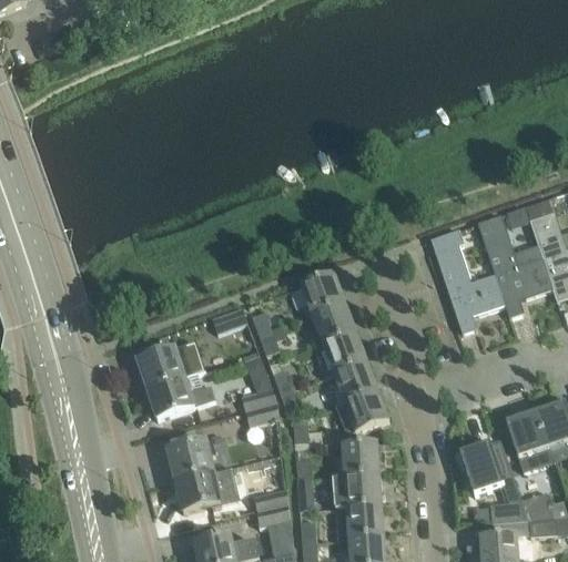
[(0,0),(0,12),(26,2),(24,0),(0,0)]
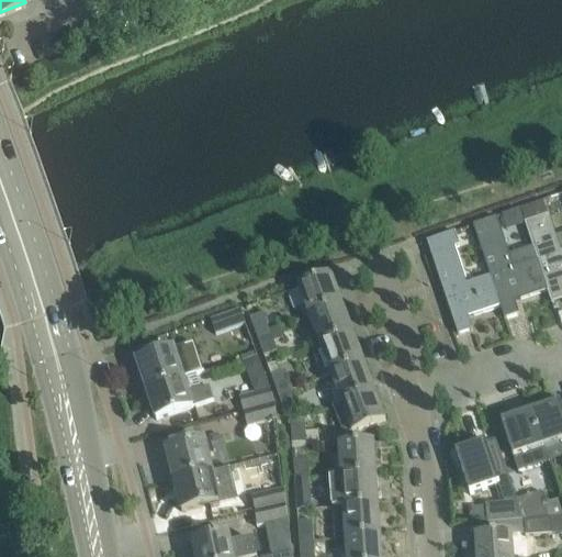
[(547,287),(551,299),(561,294),(561,282),(561,281),(561,247),(560,248),(548,211),(524,219),(532,243),(547,287)]
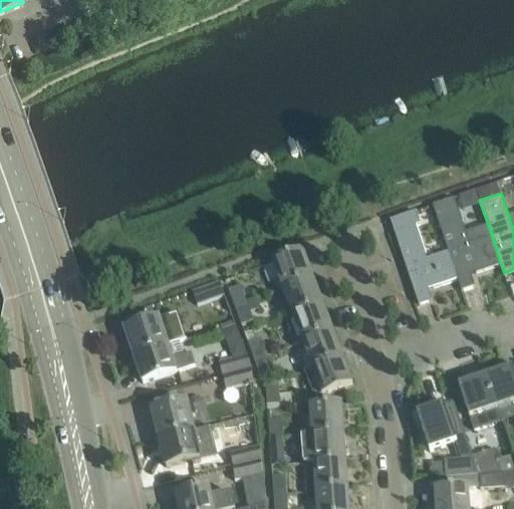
[(471,272),(500,262),(487,222),(465,229),(454,195),(433,202),(448,249),(449,249),(458,276),(457,276),(461,288),(475,283),(471,272)]
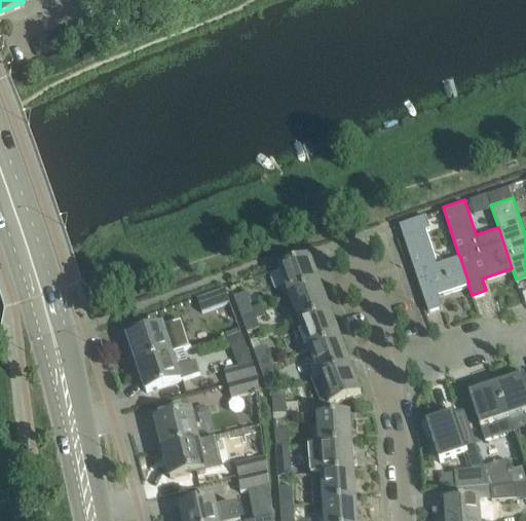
[(468,283),(459,255),(458,255),(437,262),(425,227),(429,226),(425,213),(399,222),(428,309),(442,304),(438,293),(467,283),(468,283)]
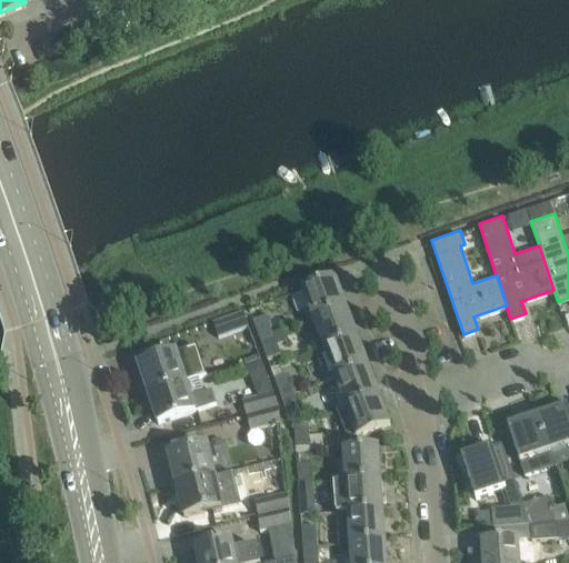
[(301,287),(312,317),(347,304),(336,274),(301,287)]
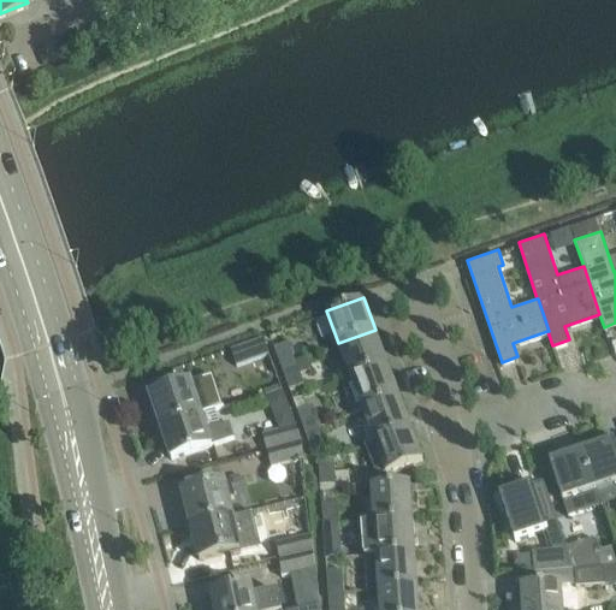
[(386,361),(375,330),(338,343),(350,374),(386,361)]
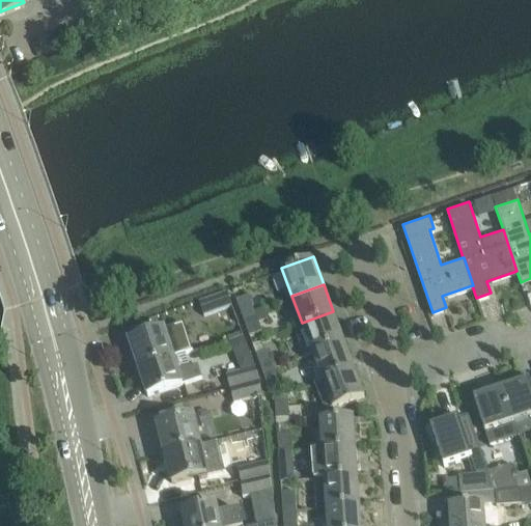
[(230,303),(226,288),(198,298),(203,312),(217,307),(230,303)]
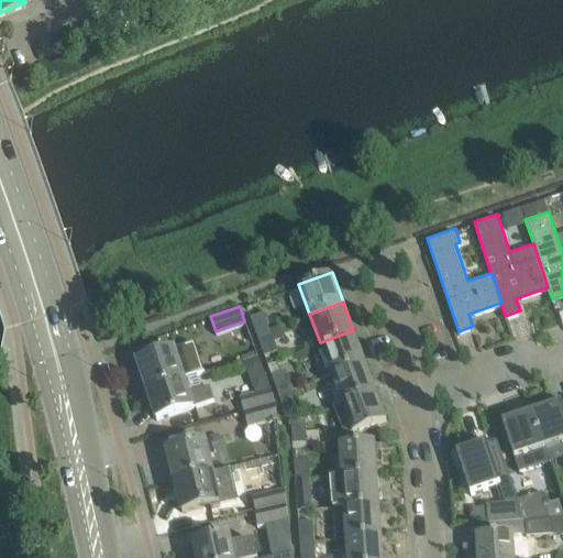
[(256,334),(269,328),(263,309),(250,315),(256,334)]
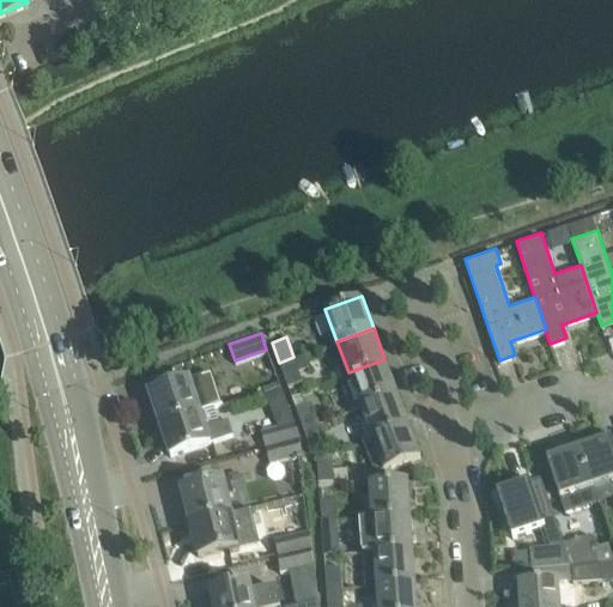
[(302,378),(293,357),(279,363),(287,384),(302,378)]
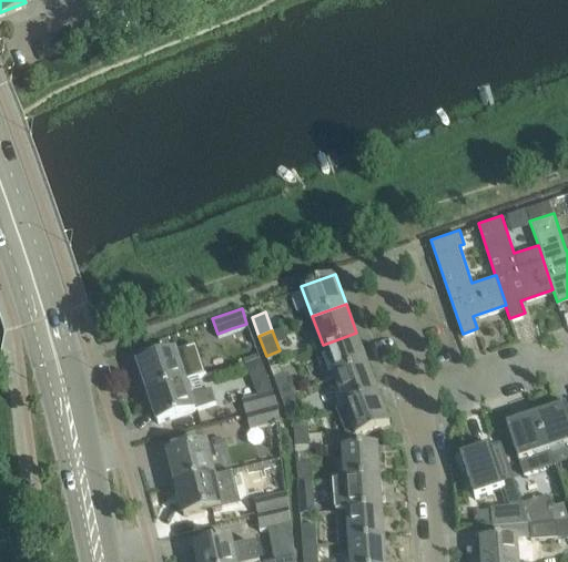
[(323,345),(315,348),(325,377),(333,375),(367,361),(356,333),(323,345)]
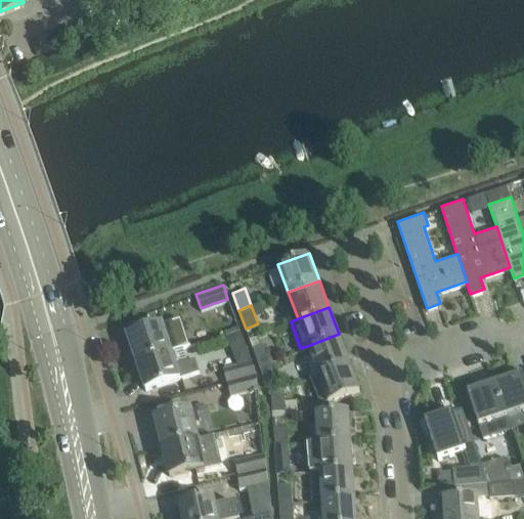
[(160,322),(127,333),(136,360),(182,345),(182,346),(190,343),(189,342),(189,341),(181,315),(162,321),(160,321),(160,322)]
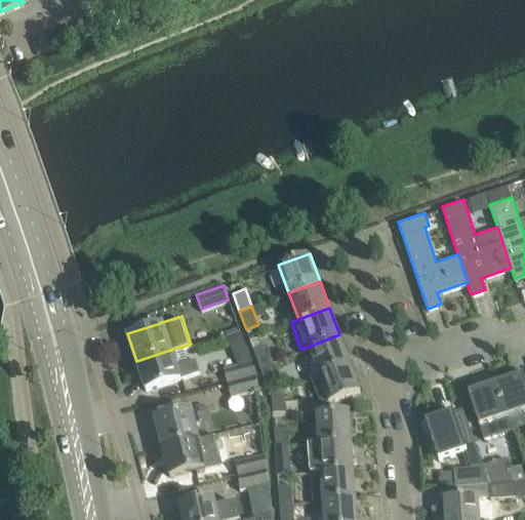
[(240,325),(226,330),(237,362),(251,357),(240,325)]
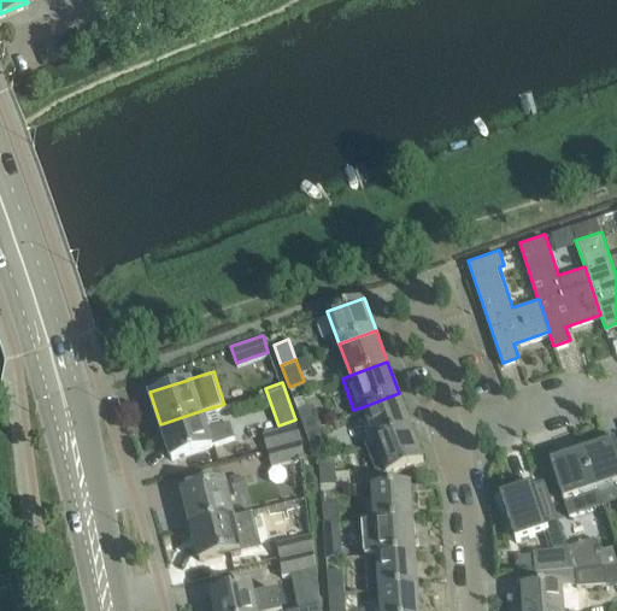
[(411,424),(399,393),(362,407),(374,439),(411,424)]
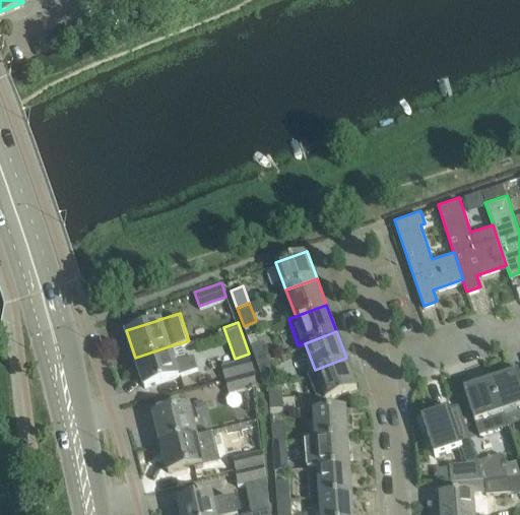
[(250,343),(257,361),(269,357),(262,338),(250,343)]
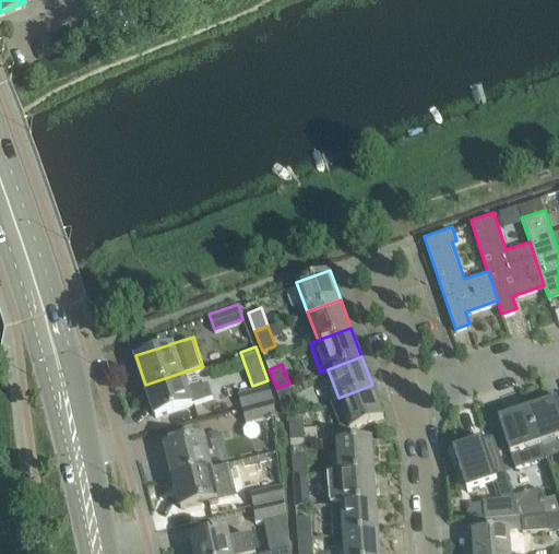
[(194,369),(194,368),(145,385),(155,414),(212,395),(207,381),(199,384),(194,369)]
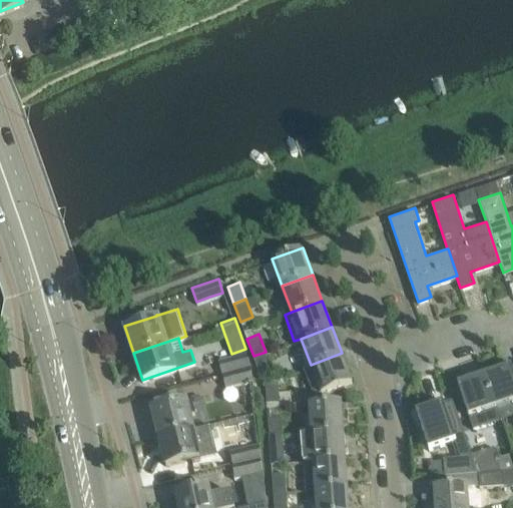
[(217,359),(221,372),(250,364),(245,351),(217,359)]
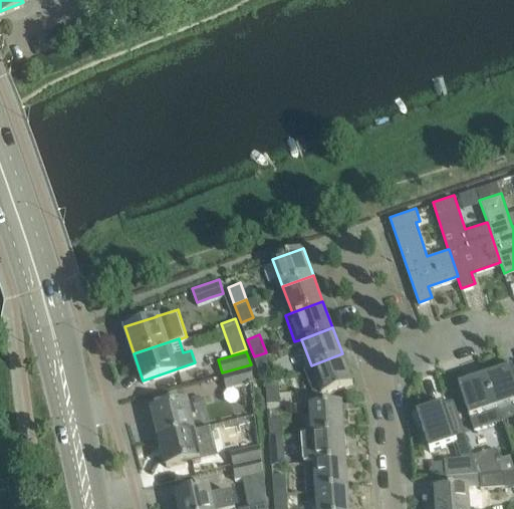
[(273,369),(266,352),(254,356),(260,374),(273,369)]
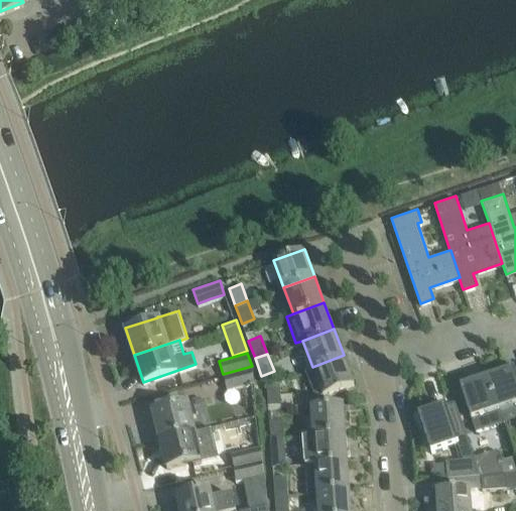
[(312,367),(305,370),(315,397),(323,394),(354,382),(349,368),(351,367),(347,356),(345,357),(344,355),(312,367)]
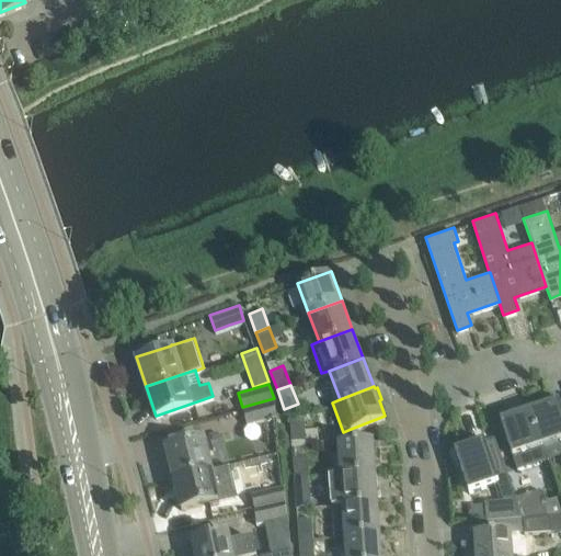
[(276,415),(274,398),(242,407),(247,422),(276,415)]
